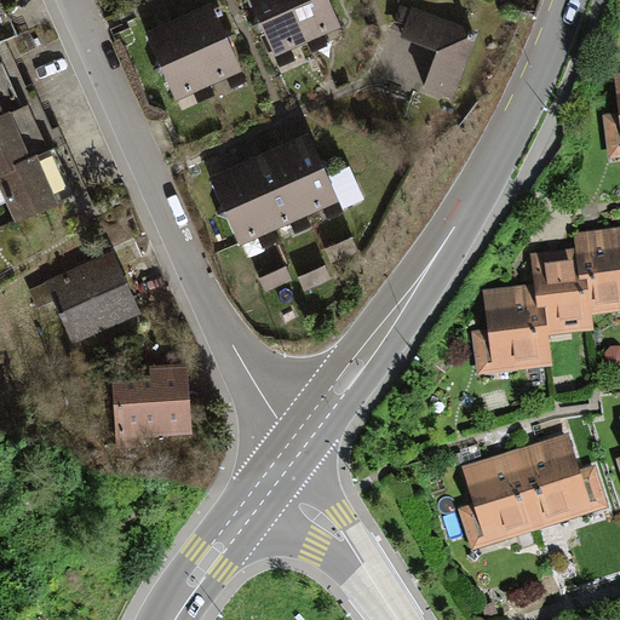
[(250,0),(274,52),(340,22),(329,0),(250,0)]
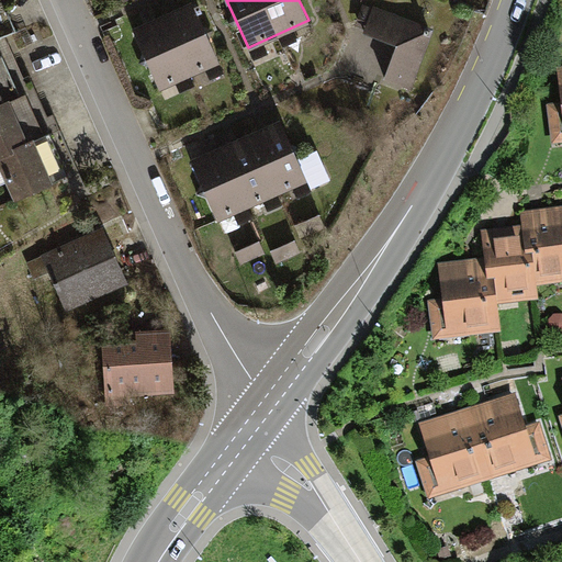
[(150,21),(132,29),(158,87),(218,60),(193,2),(176,10),(150,21)]
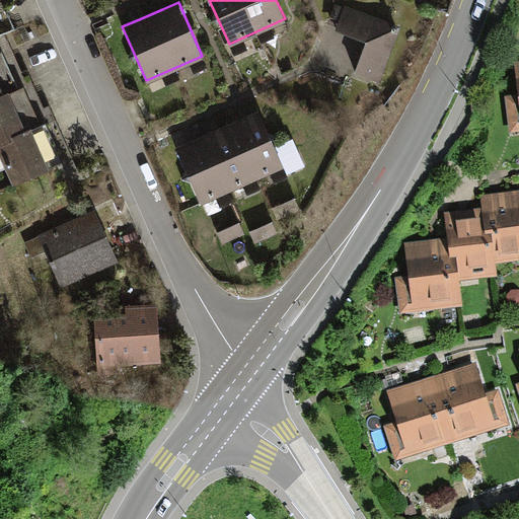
[(396,26),(330,4),(322,27),(364,42),(353,73),(377,82),(396,26)]
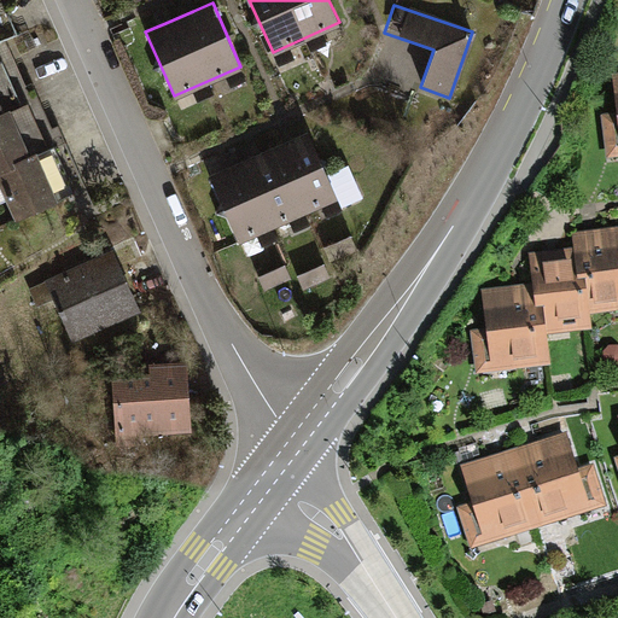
[(0,59),(0,110),(19,103),(0,59)]
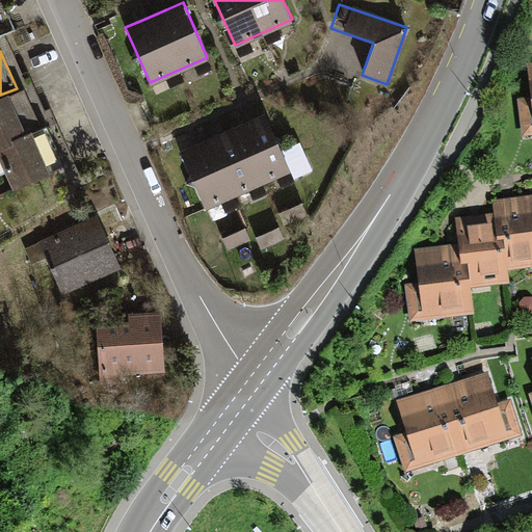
[(531,96),(514,98),(520,135),(531,133),(531,62),(527,63),(531,96)]
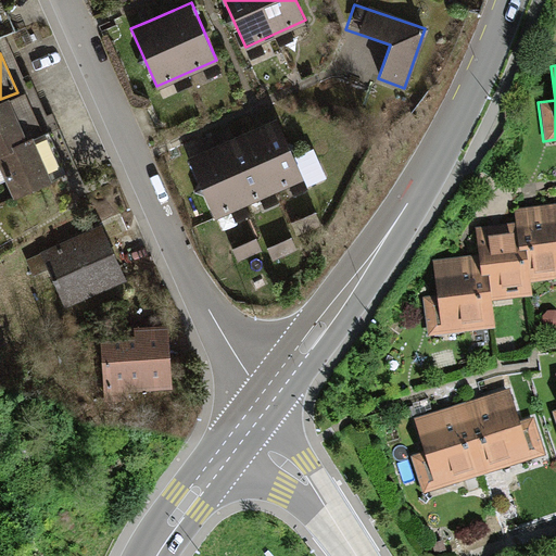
[(12,144),(42,131),(25,90),(17,92),(0,99),(0,153),(14,148),(12,144)]
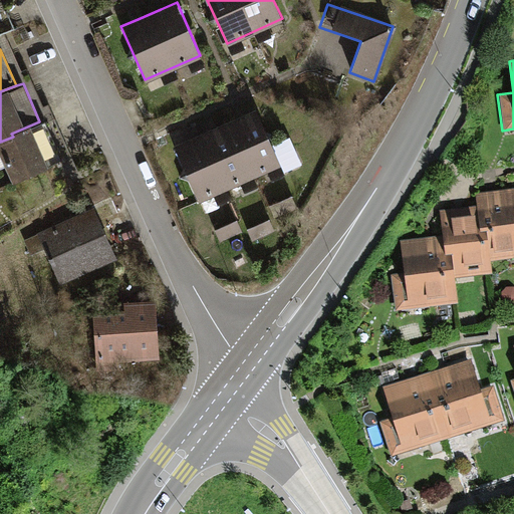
[(254,110),(172,148),(196,203),(278,166),(254,110)]
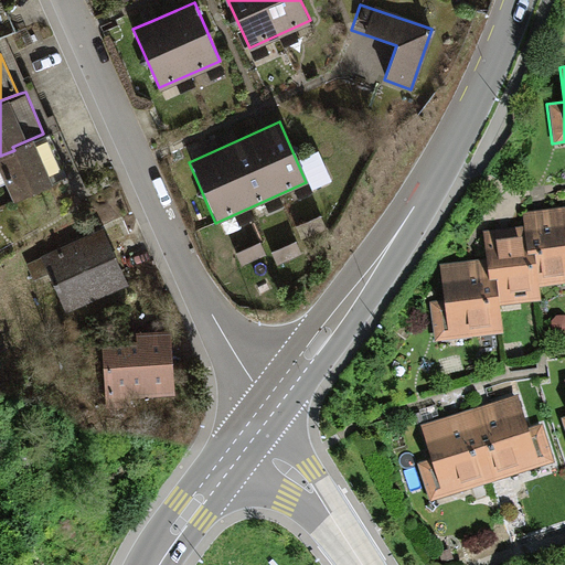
[(14,198),(67,177),(49,131),(43,134),(12,147),(14,150),(0,156),(0,184),(8,181),(14,198)]
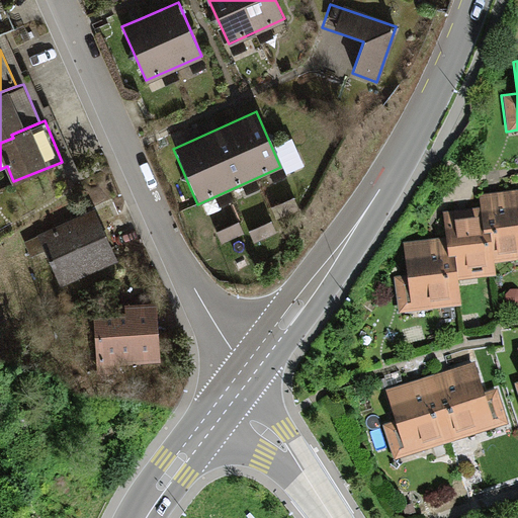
[(276,149),(290,176),(309,167),(294,140),(276,149)]
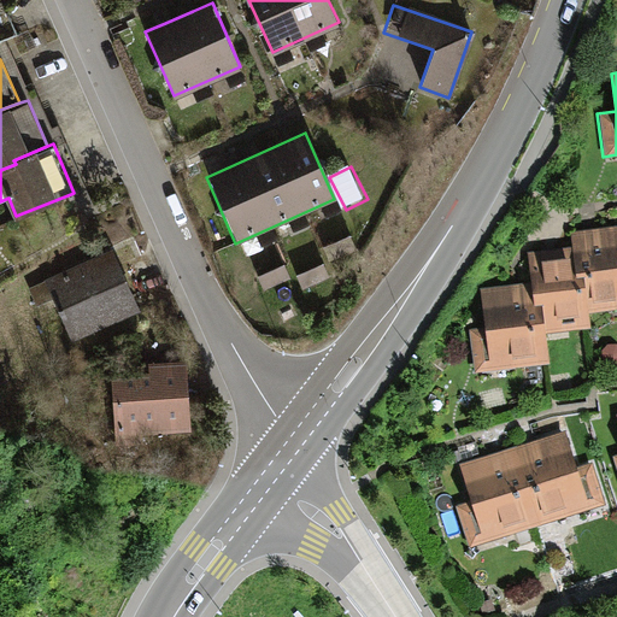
[(616,225),(571,231),(574,247),(577,275),(586,274),(589,310),(616,306),(616,225)]
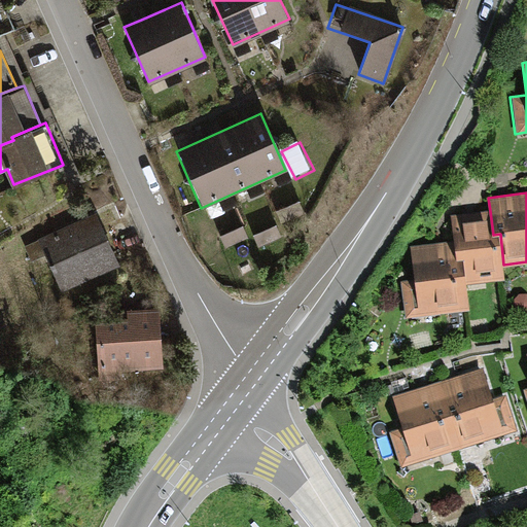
[(490,211),(452,215),(455,241),(457,258),(464,257),(467,284),(505,279),(503,265),(500,234),(493,235),(490,211)]
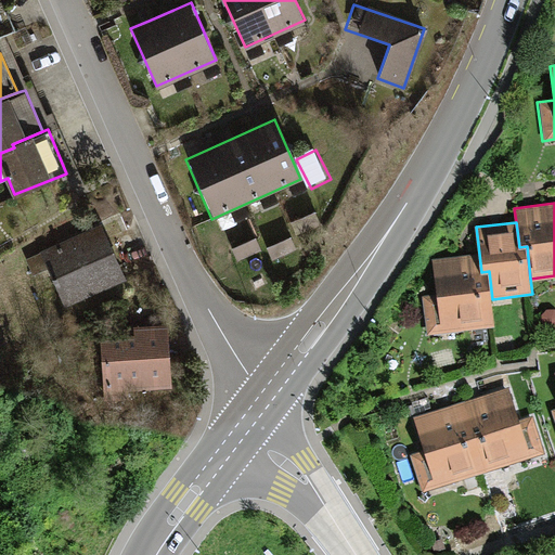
[(123,278),(99,226),(24,259),(31,276),(47,270),(62,305),(123,278)]
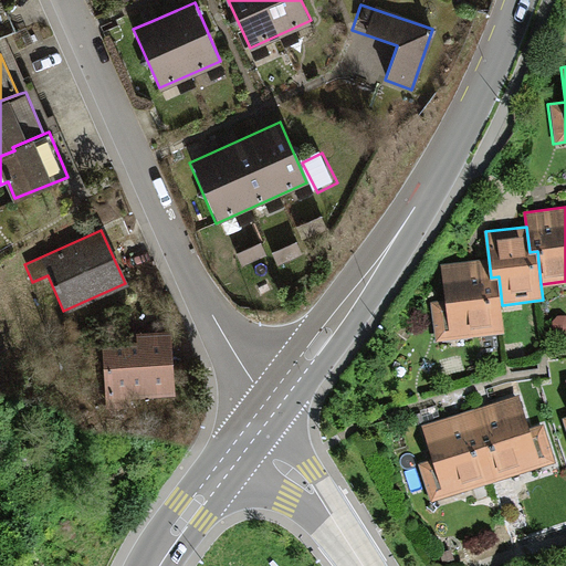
[(447,301),(432,302),(438,342),(505,333),(502,305),(499,276),(491,278),(489,259),(443,264),(447,301)]
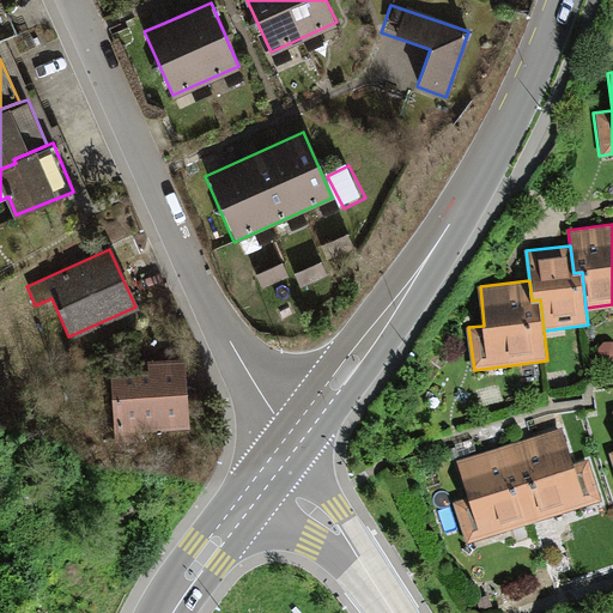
[(145,369),(105,370),(108,445),(143,444),(143,431),(187,430),(183,352),(145,353),(145,369)]
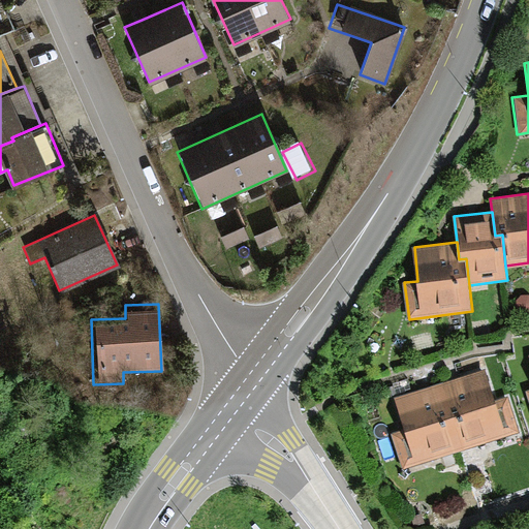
[(485,368),(442,382),(463,449),(517,433),(504,395),(494,399),(485,368)]
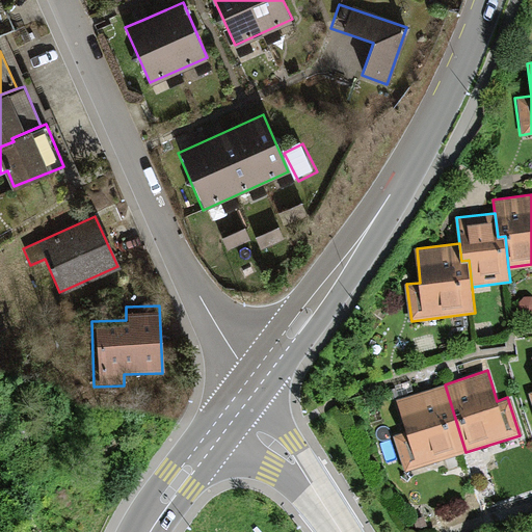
[(445,384),(393,400),(400,424),(403,431),(397,433),(390,435),(401,472),(466,452),(445,384)]
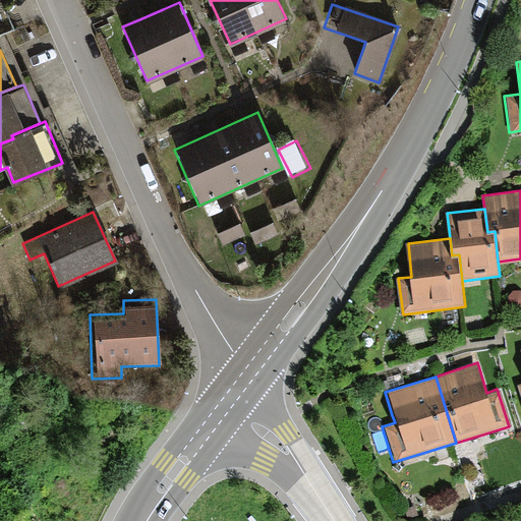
All buildings are outlined.
